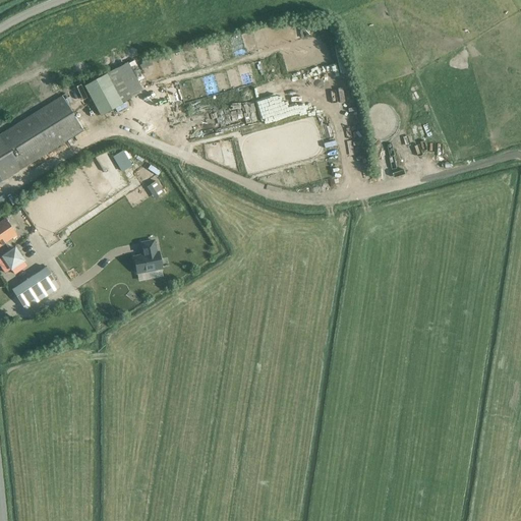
[(142,91),(127,62),(82,85),(100,116),(142,91)]
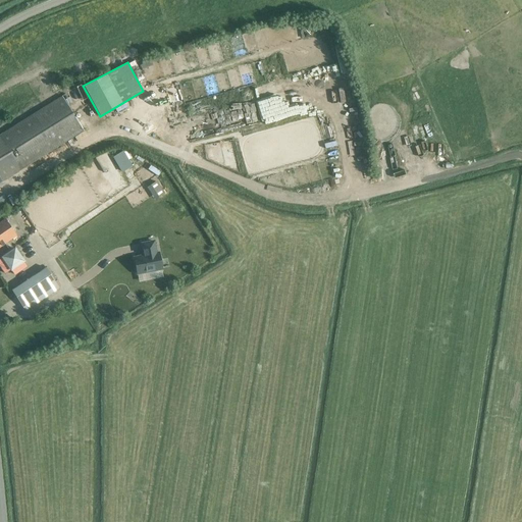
[(263,123),(314,110),(311,100),(301,102),(298,91),(303,90),(300,76),(254,88),(263,123)]
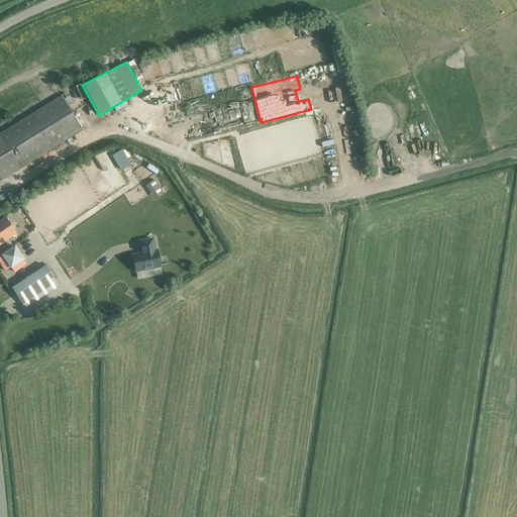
[(0,181),(83,129),(62,95),(0,133),(0,181)]
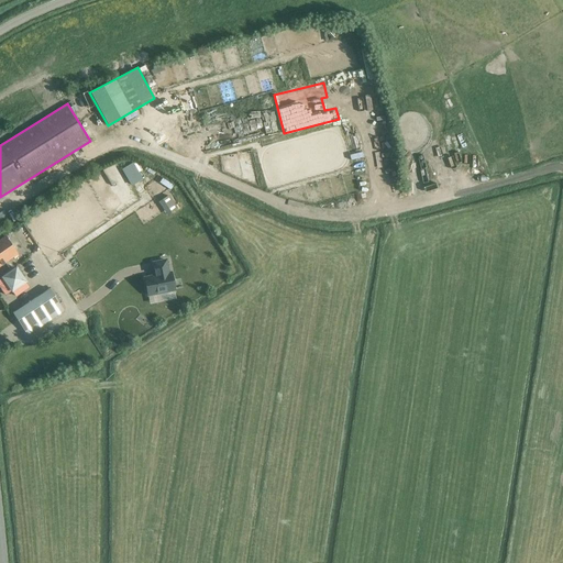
[(135,162),(123,167),(131,185),(143,179),(135,162)]
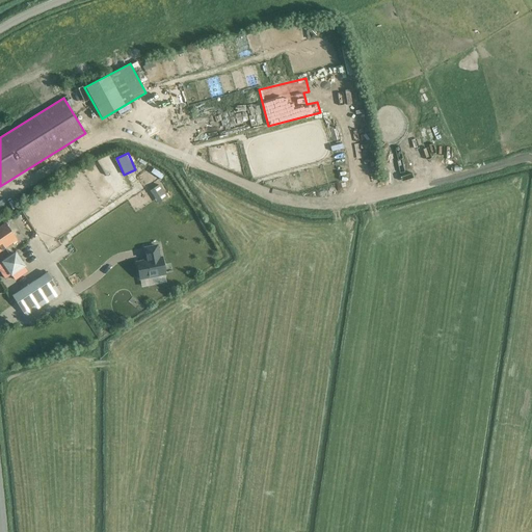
[(151,189),(158,203),(168,196),(161,183),(151,189)]
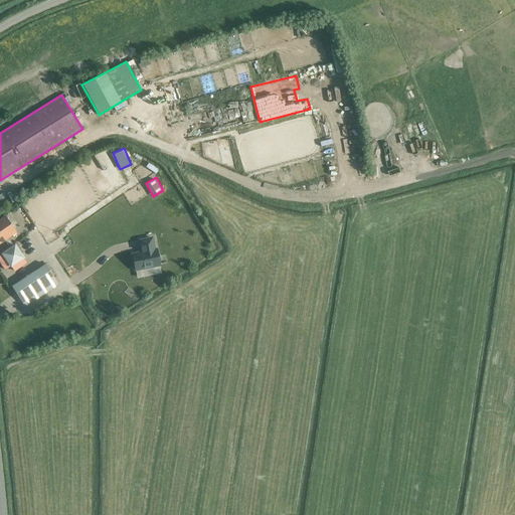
[(5,215),(0,218),(0,243),(17,232),(5,215)]
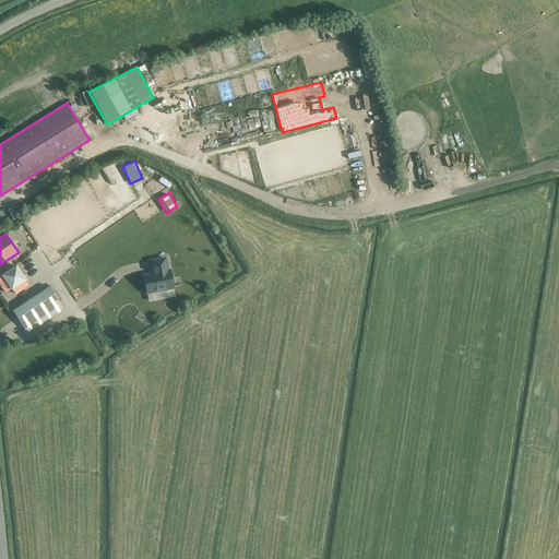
[(154,274),(144,276),(147,294),(173,288),(169,271),(167,272),(165,259),(152,261),(154,274)]
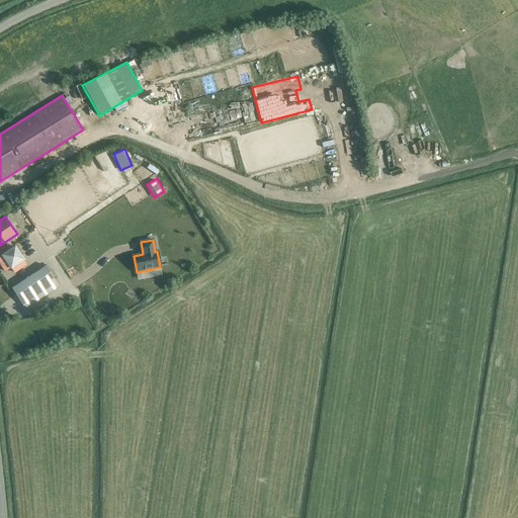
[(16,245),(0,255),(0,260),(7,272),(25,260),(16,245)]
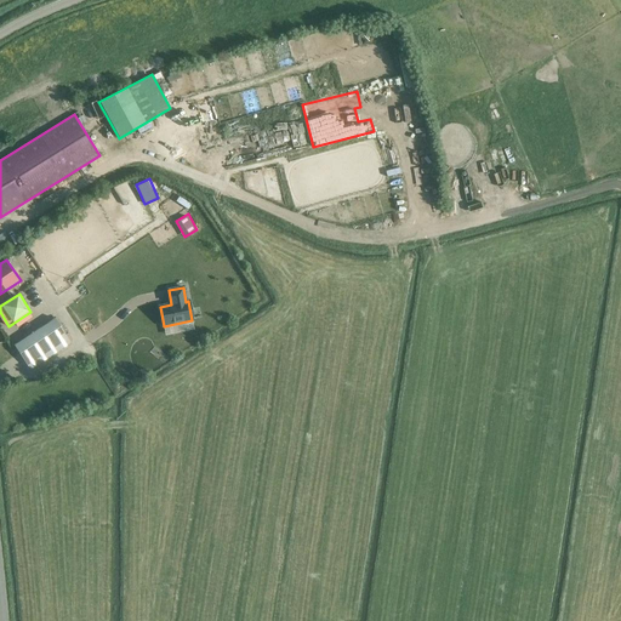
[(70,343),(55,319),(15,347),(30,370),(70,343)]
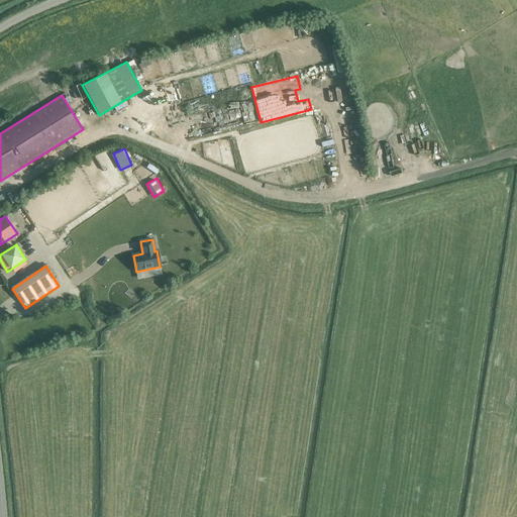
All buildings are outlined.
